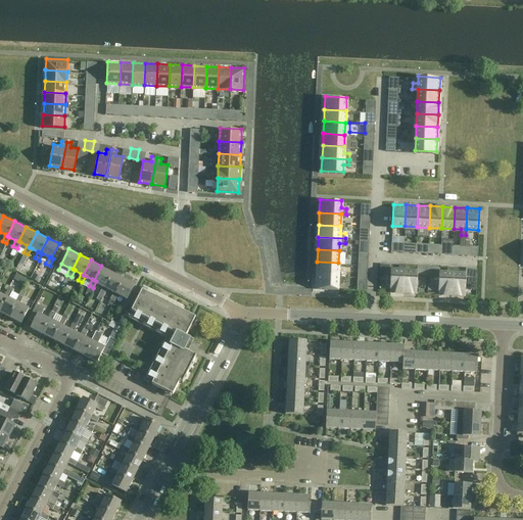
[(317,274),(338,275),(338,263),(317,262),(317,274)]
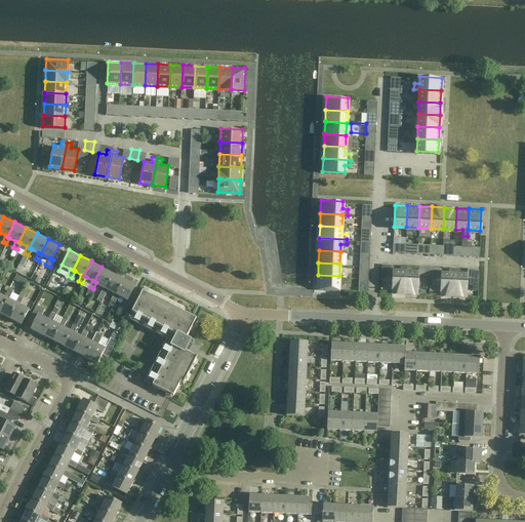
[(405,270),(406,270),(406,265),(400,265),(400,270),(393,270),(392,291),(404,291),(405,270)]
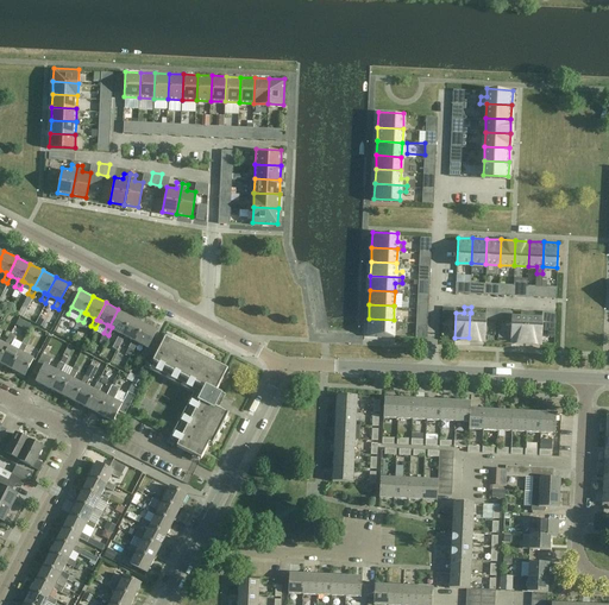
[(131,315),(118,309),(110,326),(112,327),(119,332),(113,345),(118,348),(125,334),(123,333),(131,315)]
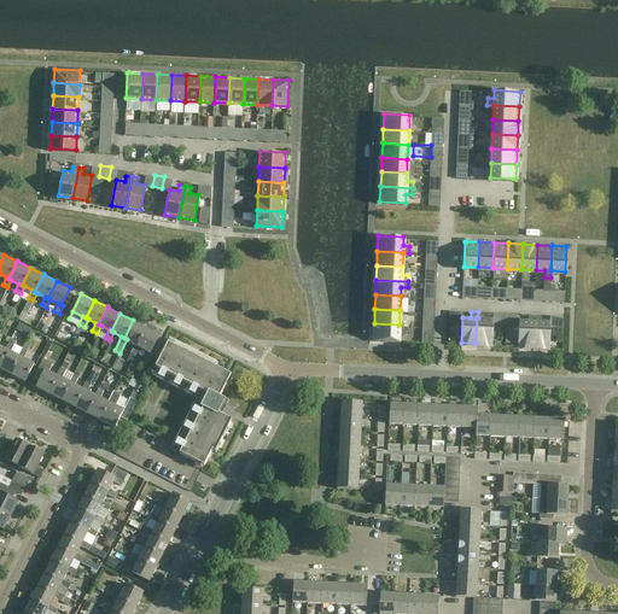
[(518,345),(534,346),(535,314),(528,314),(528,320),(519,320),(518,345)]
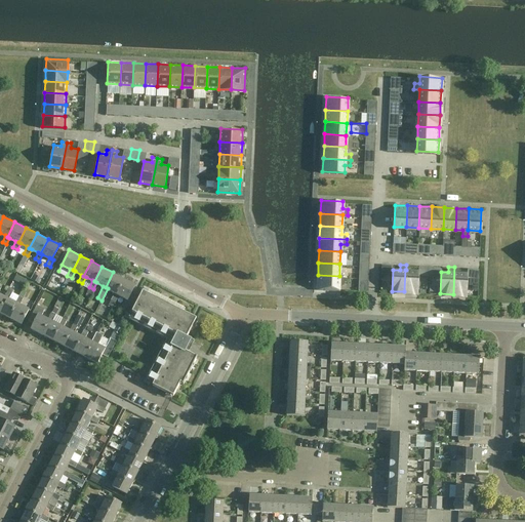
[(454,267),(453,294),(466,294),(467,273),(459,273),(460,267),(454,267)]
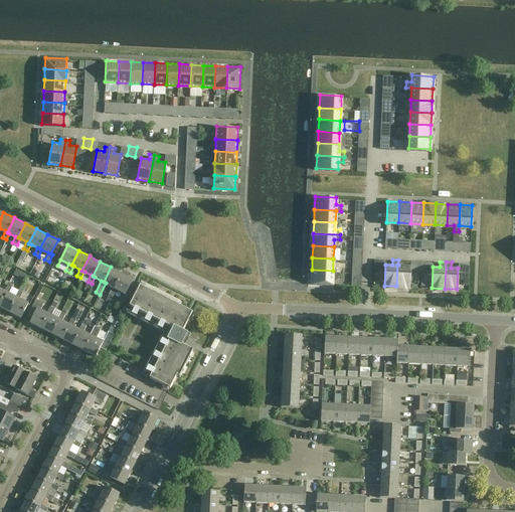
[(397,265),(396,286),(409,287),(410,266),(398,265),(397,265)]
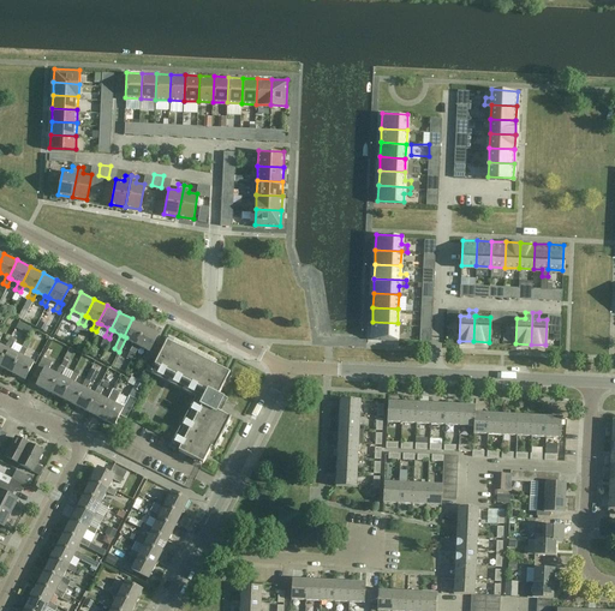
[(145,325),(132,318),(124,336),(126,337),(133,341),(127,354),(131,357),(133,351),(135,352),(139,343),(136,342),(145,325)]
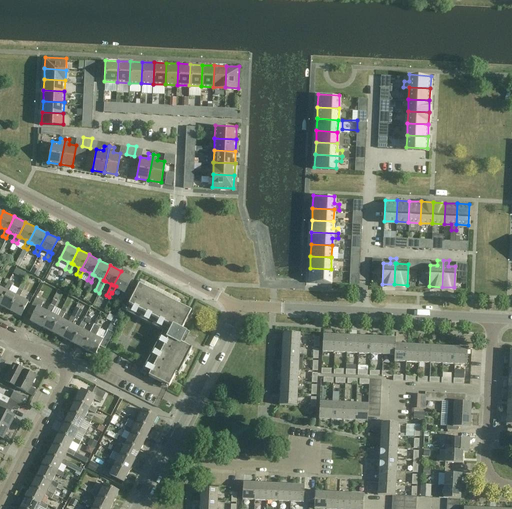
[(16,266),(12,273),(21,277),(24,270),(16,266)]
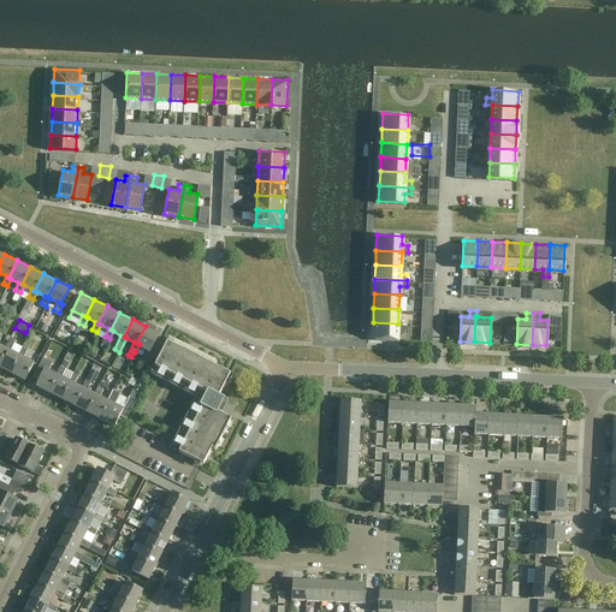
[(404,324),(398,324),(373,322),(372,337),(397,338),(398,331),(404,331),(404,324)]
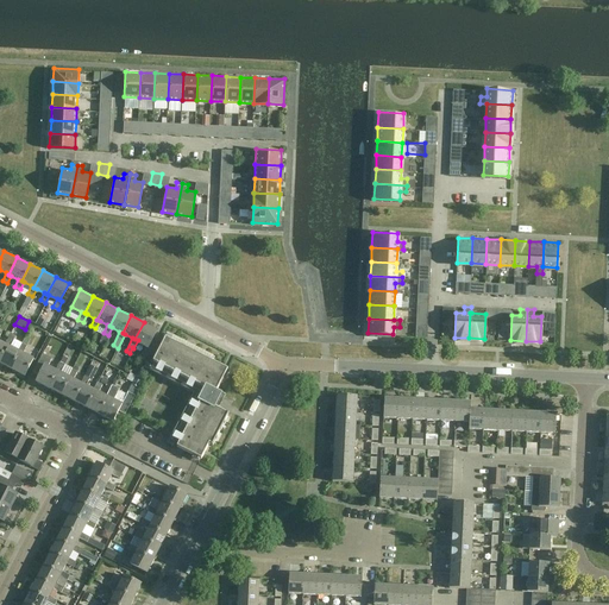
[(135,339),(138,340),(145,345),(142,352),(146,354),(150,346),(149,345),(157,328),(144,322),(135,339)]
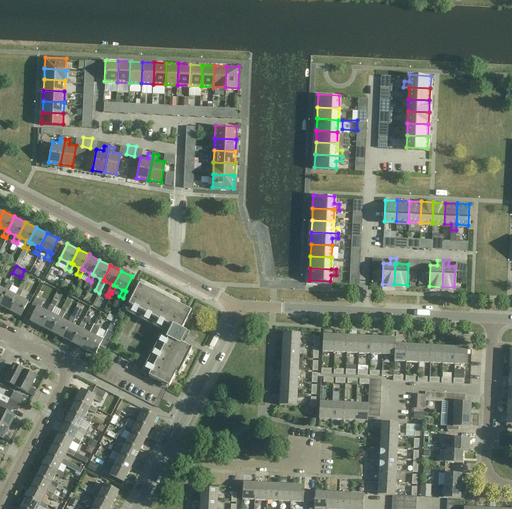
[(180,299),(140,279),(129,302),(173,325),(149,374),(169,384),(175,372),(178,373),(192,346),(179,340),(184,330),(181,329),(191,309),(179,302),(180,299)]
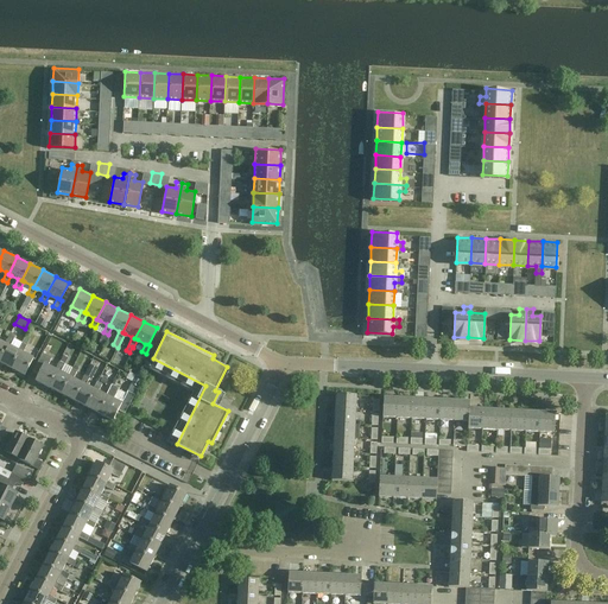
[(8,343),(0,357),(0,360),(12,366),(21,349),(18,348),(21,341),(14,336),(10,334),(5,341),(8,343)]
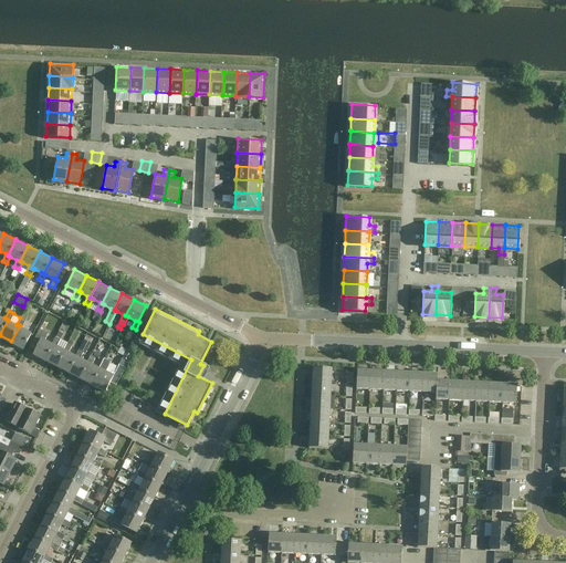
[(20,325),(11,341),(23,347),(35,325),(34,324),(31,331),(22,326),(25,320),(29,313),(23,311),(20,318),(17,324),(20,325)]
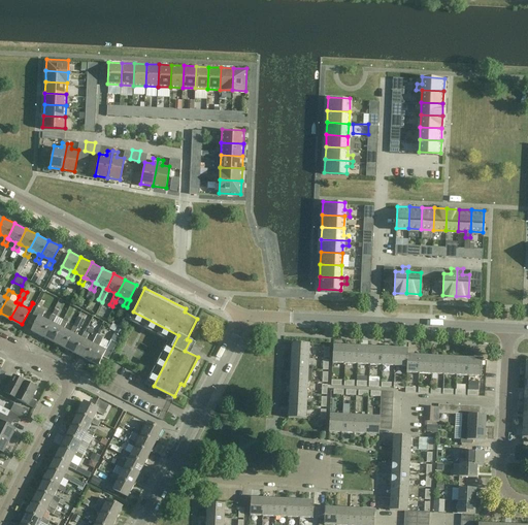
[(44,309),(40,306),(37,305),(29,321),(34,324),(31,329),(42,335),(51,320),(48,319),(41,316),(44,309)]
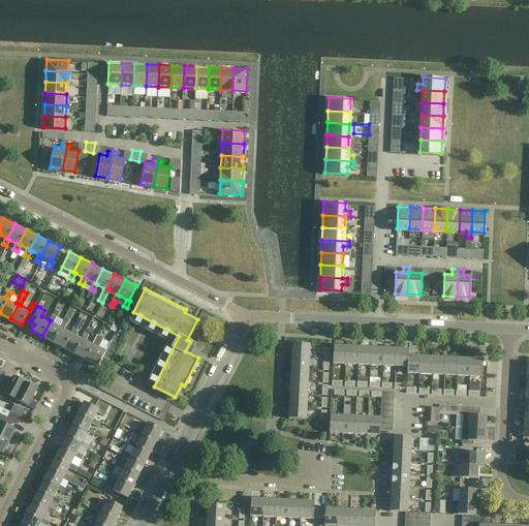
[(42,336),(54,341),(61,327),(59,326),(62,318),(52,313),(49,319),(51,320),(42,336)]
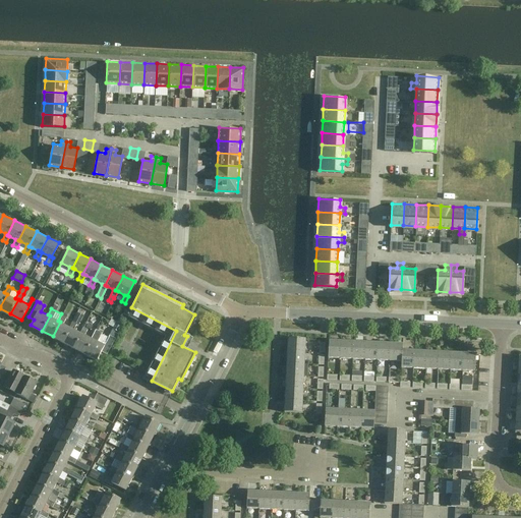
[(60,322),(53,336),(64,342),(71,327),(69,326),(62,323),(66,317),(61,313),(58,321),(60,322)]
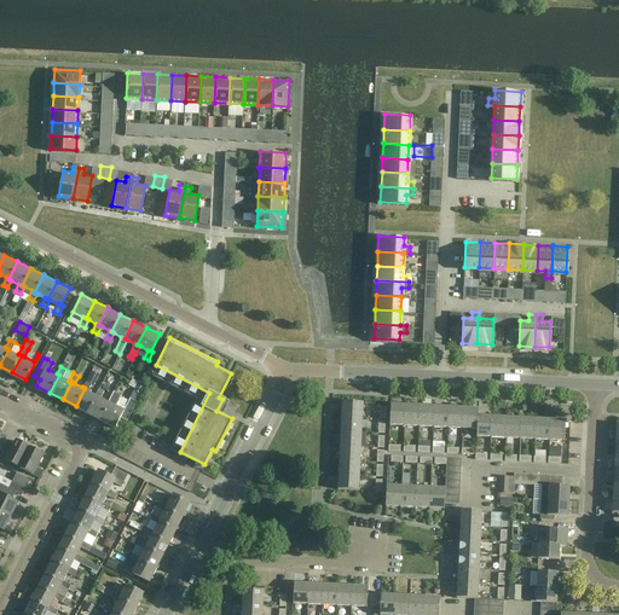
[(76,406),(88,412),(98,395),(96,394),(87,389),(91,382),(86,379),(82,387),(85,388),(76,406)]
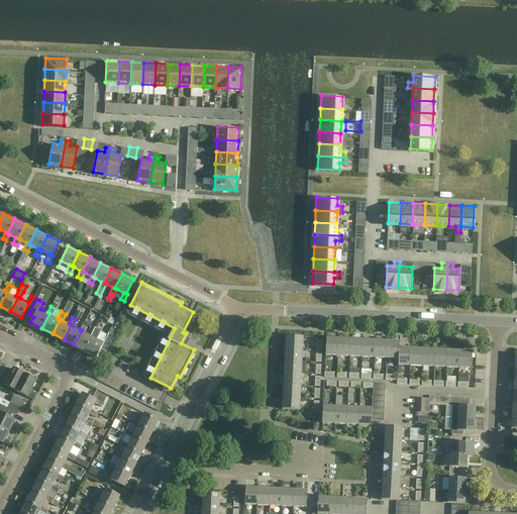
[(92,335),(90,334),(84,331),(87,324),(83,322),(80,329),(82,330),(74,344),(85,350),(92,335)]
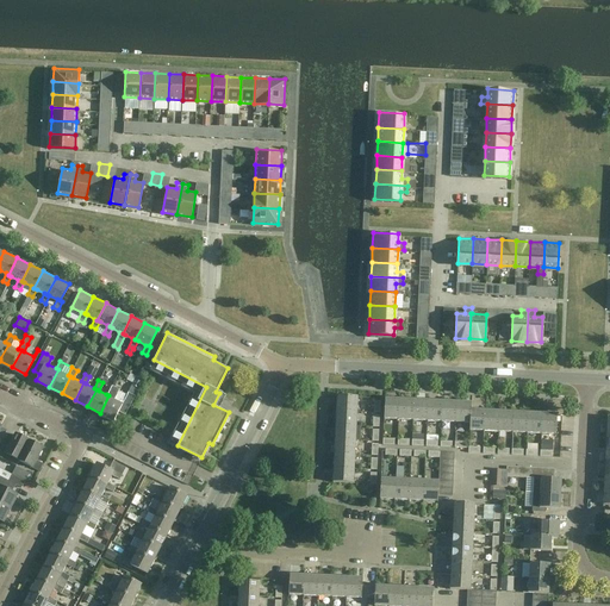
[(109,395),(100,413),(113,419),(119,408),(125,412),(135,393),(129,389),(128,392),(112,383),(106,394),(109,395)]
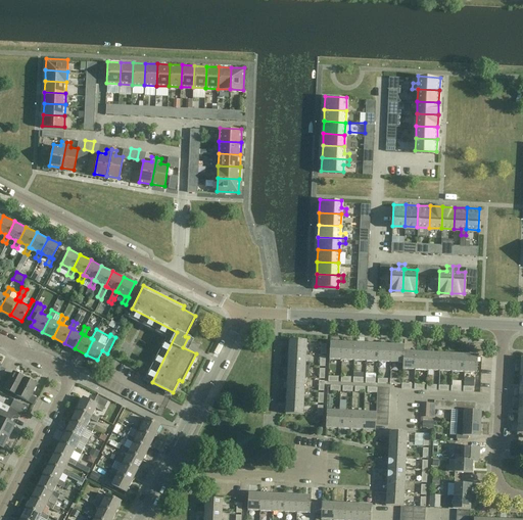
[(160,331),(157,336),(165,340),(169,335),(160,331)]
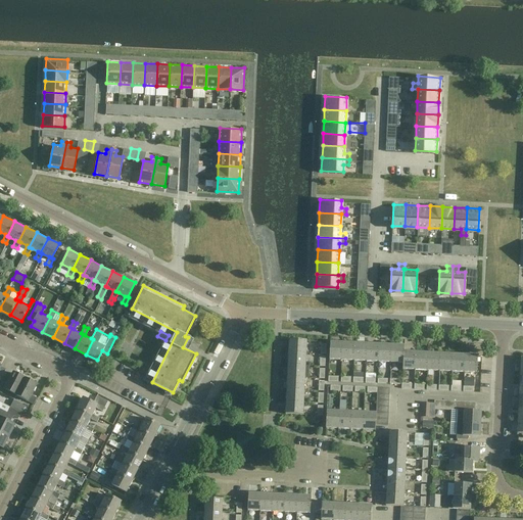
[(288,350),(306,350),(306,338),(289,337),(288,350)]
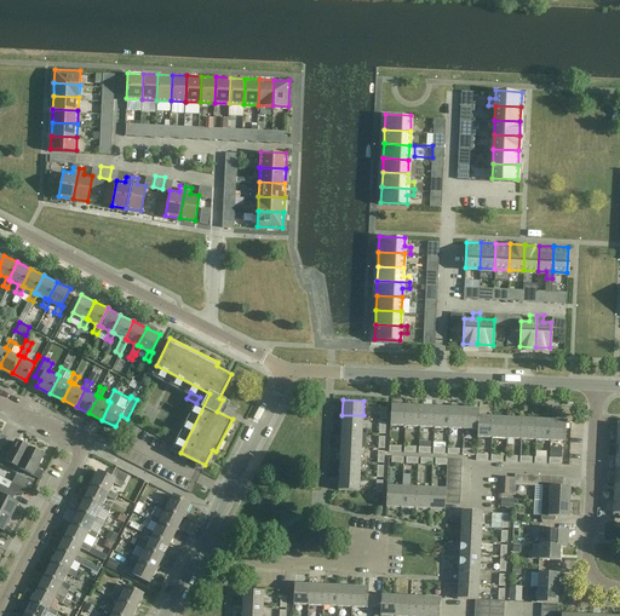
[(390,424),(405,425),(406,403),(391,402),(390,424)]
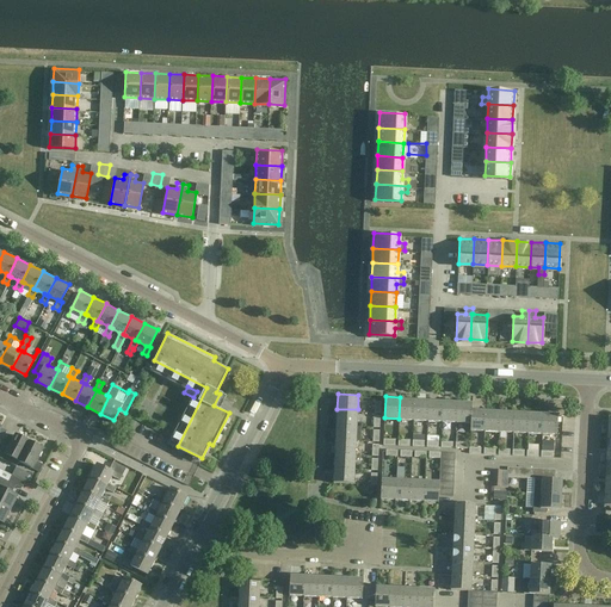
[(399,419),(413,419),(414,397),(400,397),(399,419)]
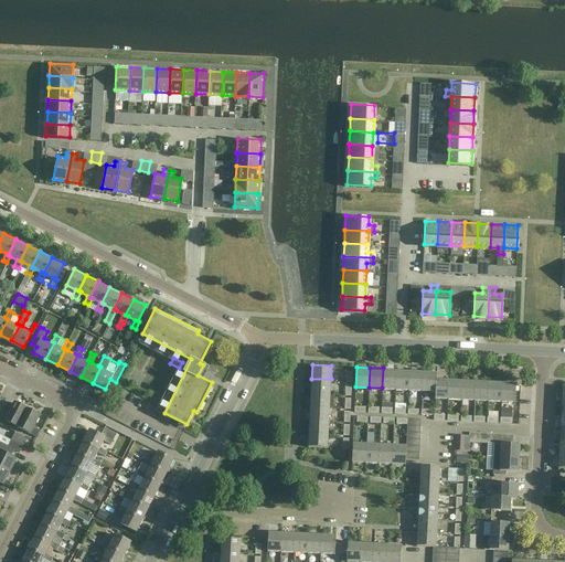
[(382,388),(395,389),(396,369),(383,368),(382,388)]
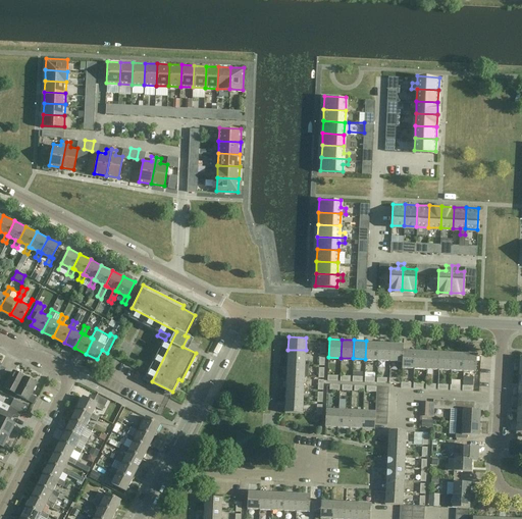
[(366,341),(365,359),(377,359),(378,342),(366,341)]
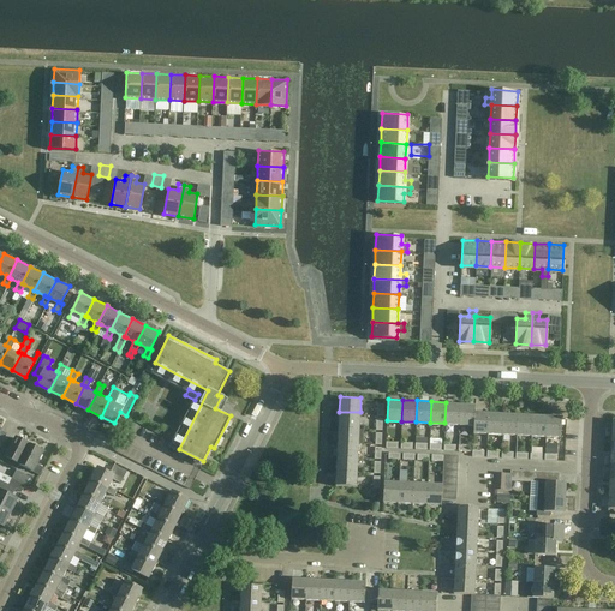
[(445,423),(459,424),(460,402),(446,402),(445,423)]
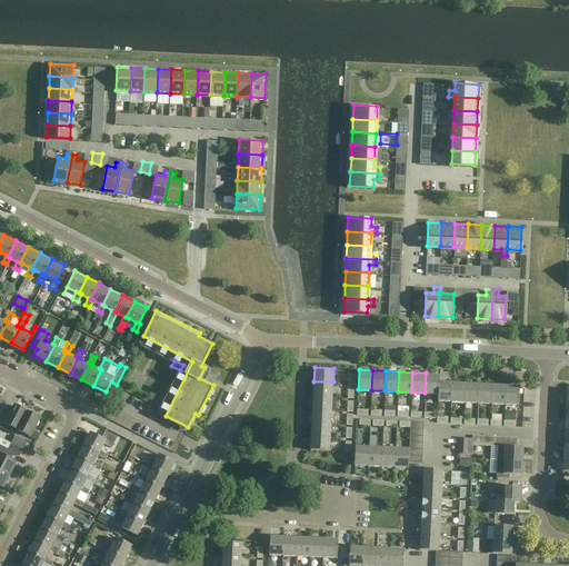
[(425,393),(438,394),(439,380),(440,374),(426,373),(425,393)]
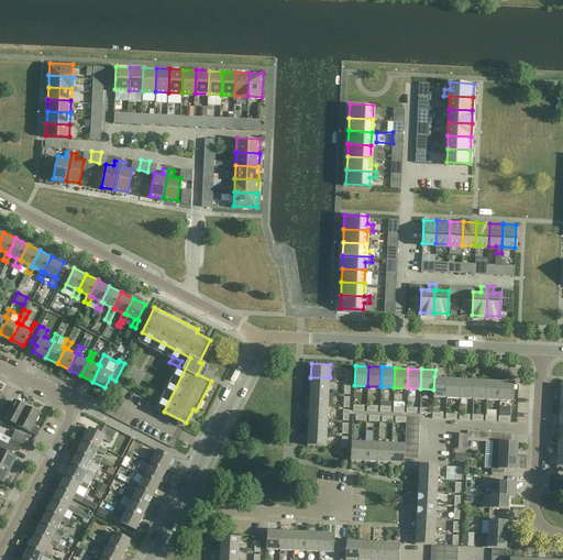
[(165,371),(162,376),(172,381),(174,375),(165,371)]
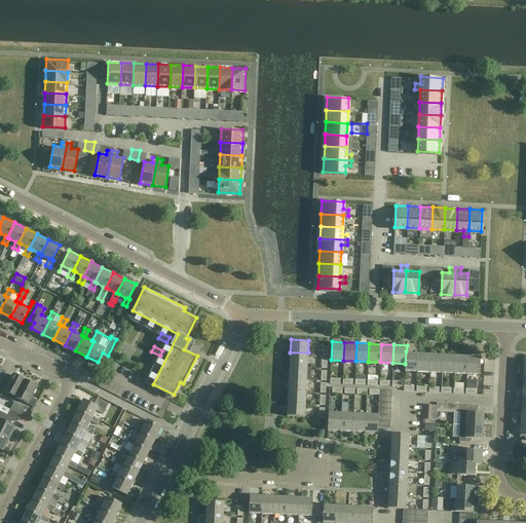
[(418,351),(406,351),(405,364),(404,370),(417,370),(418,351)]
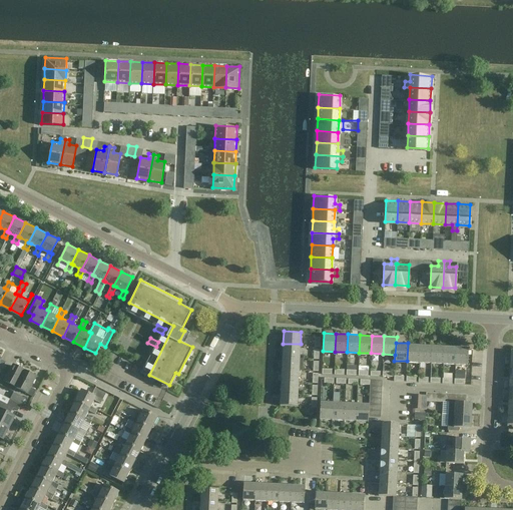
[(407,361),(419,362),(420,344),(408,343),(407,361)]
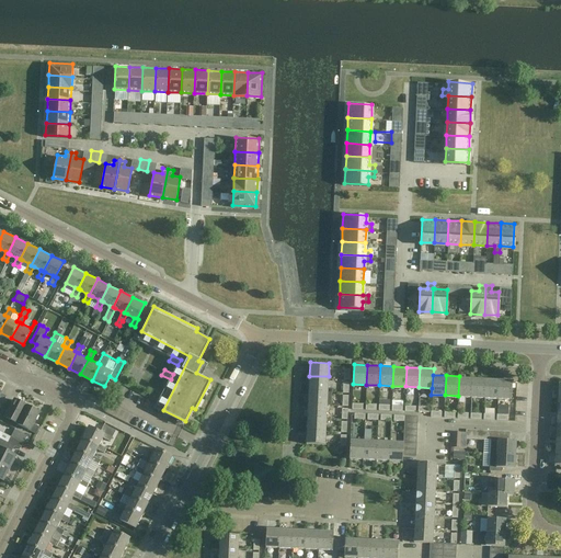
[(328,389),(329,376),(309,376),(309,389),(328,389)]
